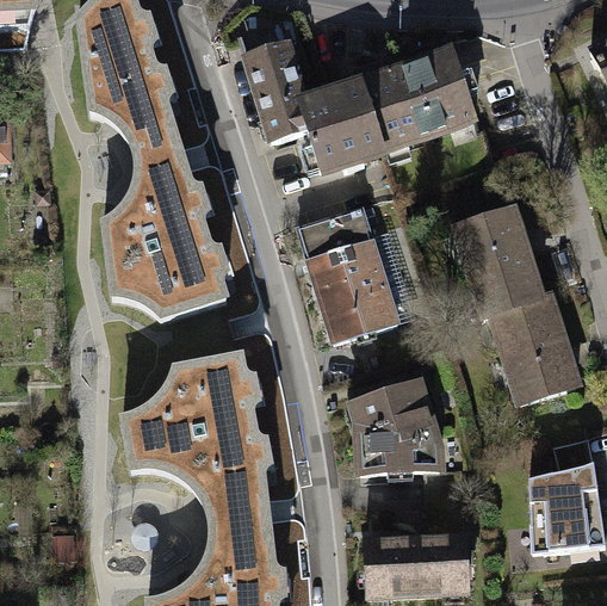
[(0,0),(0,30),(33,30),(39,6),(38,0),(0,0)]
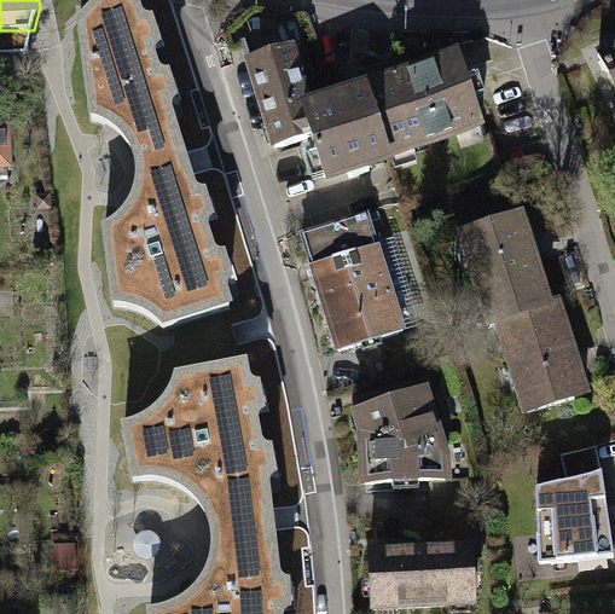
[(137,146),(140,157),(184,145),(139,1),(133,0),(104,0),(94,11),(102,35),(87,41),(96,115),(105,117),(112,120),(122,127),(129,135),(137,146)]
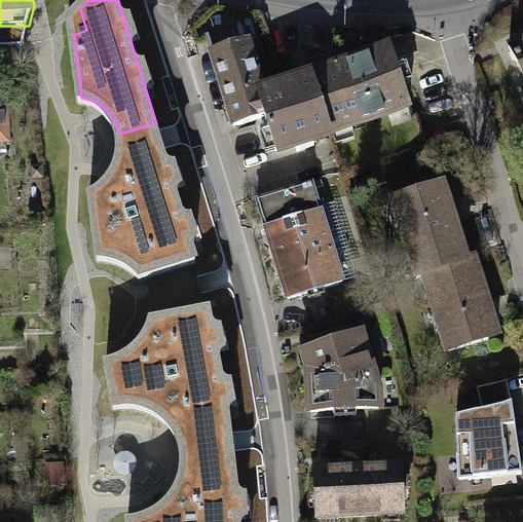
[(522,37),(511,43),(522,68),(522,37)]
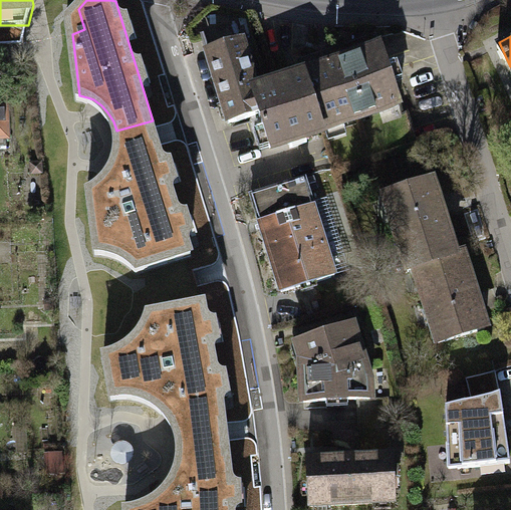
[(244,37),(210,48),(232,117),(261,108),(255,90),(261,88),(244,37)]
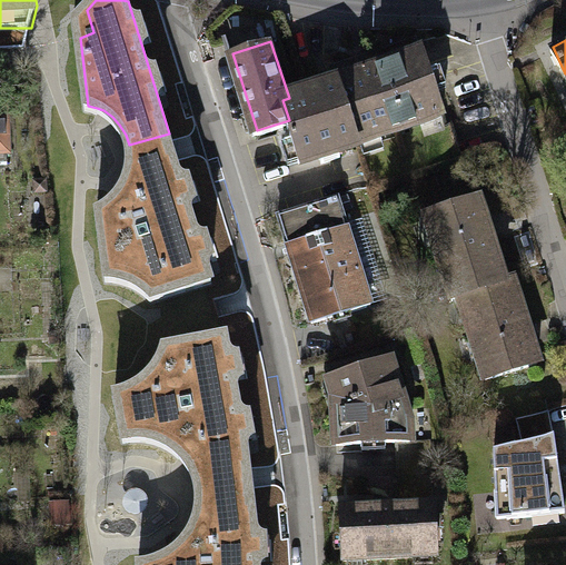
[(340,146),(446,112),(426,49),(413,52),(410,46),(396,50),(395,46),(335,63),(338,76),(300,87),(303,93),(289,98),(283,100),(289,120),(301,158),(323,151),(325,158),(343,152),(340,146)]
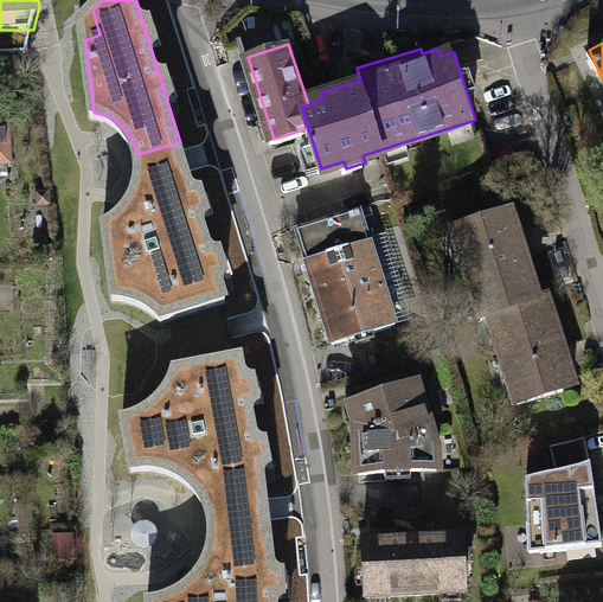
[(8,115),(0,114),(0,171),(10,171),(8,115)]
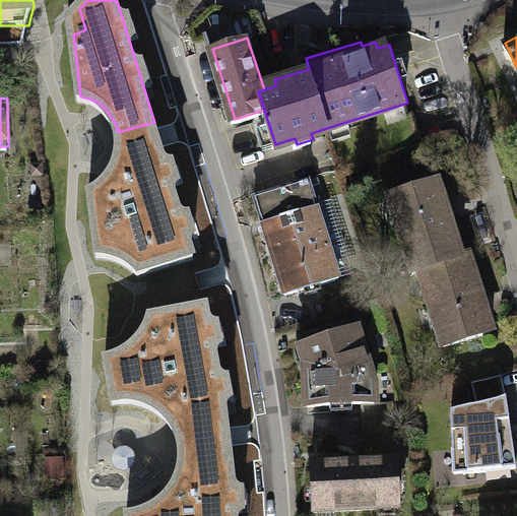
[(195,254),(154,122),(118,132),(120,143),(120,154),(116,166),(111,176),(103,186),(91,192),(98,238),(112,241),(110,255),(121,258),(144,250),(150,269),(195,254)]
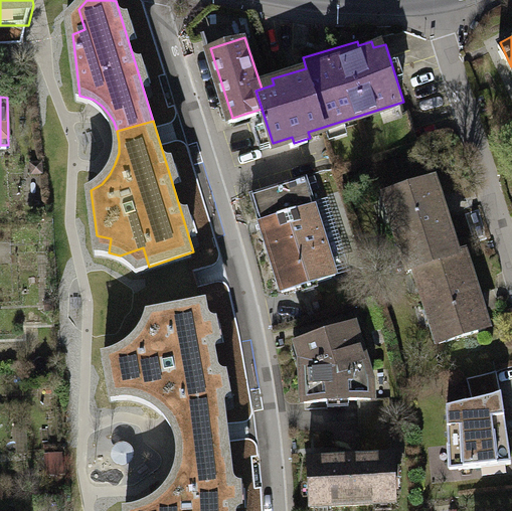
[(45,170),(45,159),(33,159),(34,170),(45,170)]
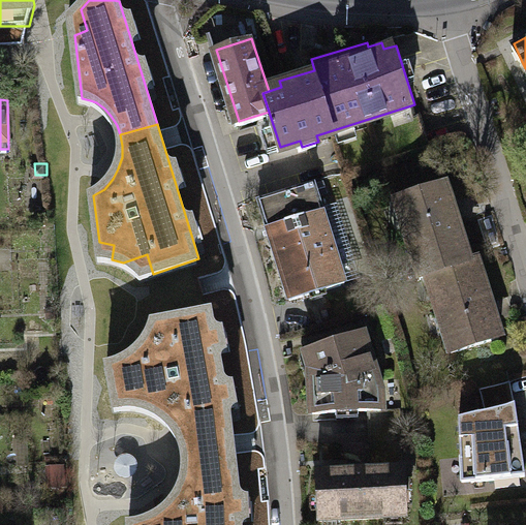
[(347,279),(316,180),(259,198),(291,297),(347,279)]
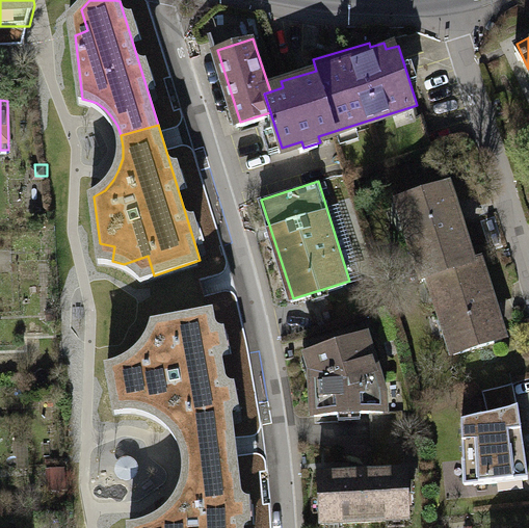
[(426,276),(433,273),(473,261),(448,184),(401,199),(426,276)]
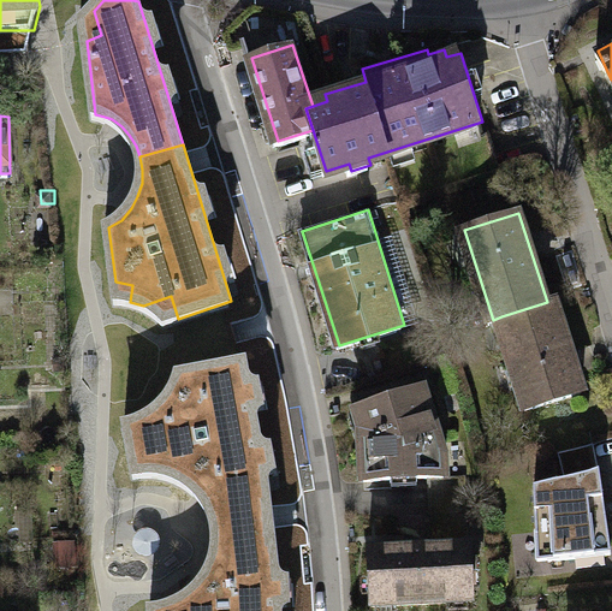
[(557,300),(547,302),(501,316),(530,405),(584,389),(574,354),(557,300)]
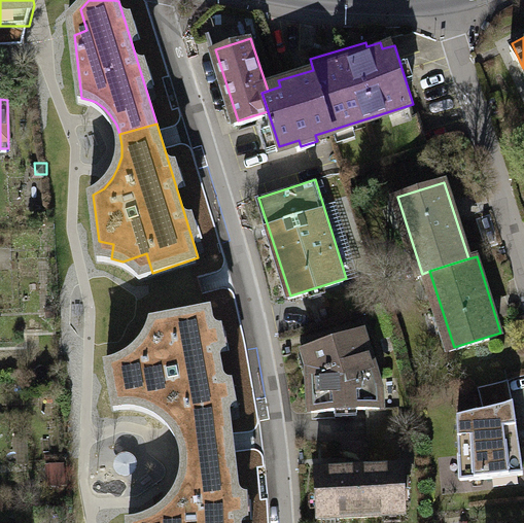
[(183,445),(186,455),(235,448),(231,406),(211,310),(165,319),(168,338),(143,343),(134,352),(121,359),(110,363),(115,393),(136,388),(139,406),(148,408),(160,414),(169,421),(175,427),(180,436),(183,445)]
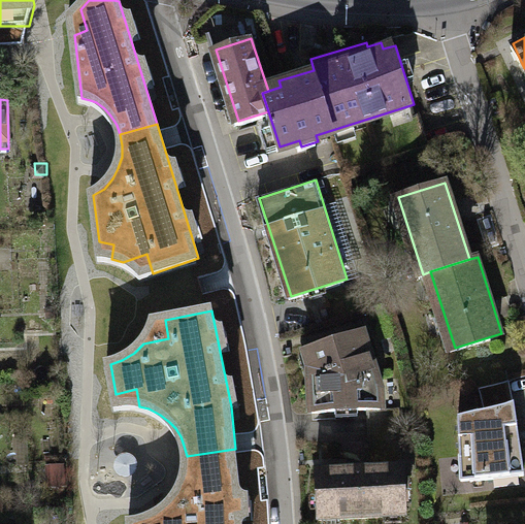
[(371,406),(372,434),(401,432),(399,405),(383,405),(383,391),(374,364),(364,332),(308,351),(318,373),(315,372),(316,408),(371,406)]
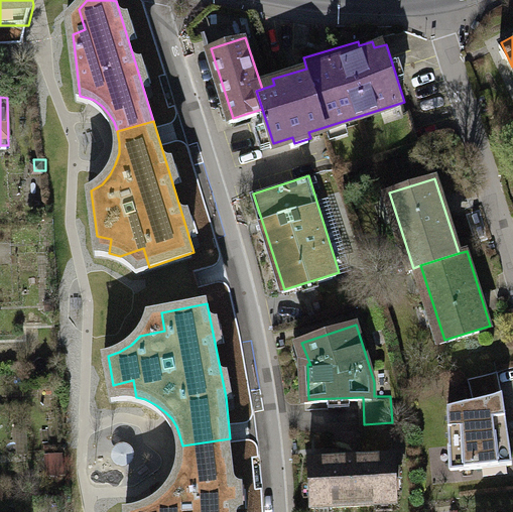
[(505,394),(451,407),(454,467),(512,459),(512,444),(505,394)]
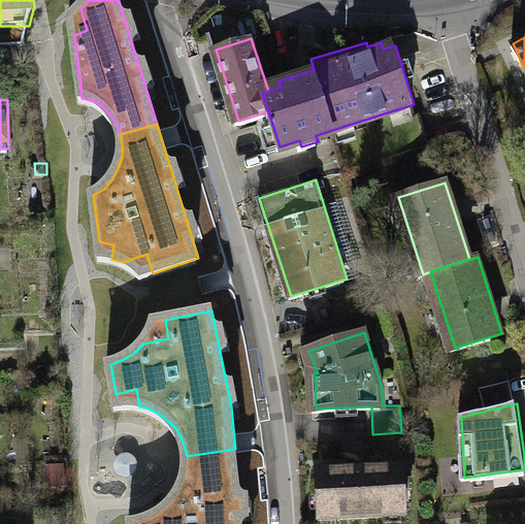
[(402,460),(401,432),(372,434),(373,461),(402,460)]
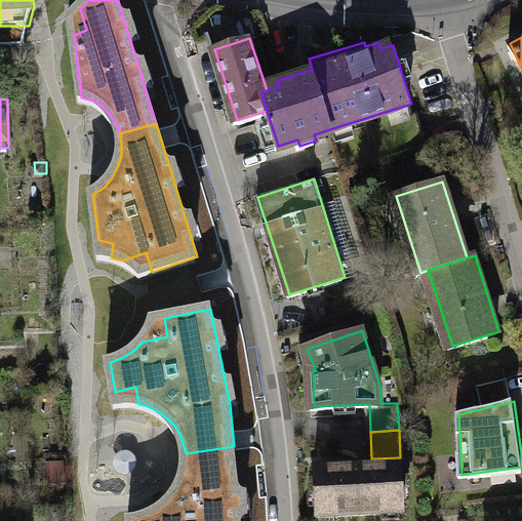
[(241,520),(240,495),(234,446),(186,453),(185,468),(183,479),(177,491),(172,498),(160,509),(152,514),(151,520),(241,520)]
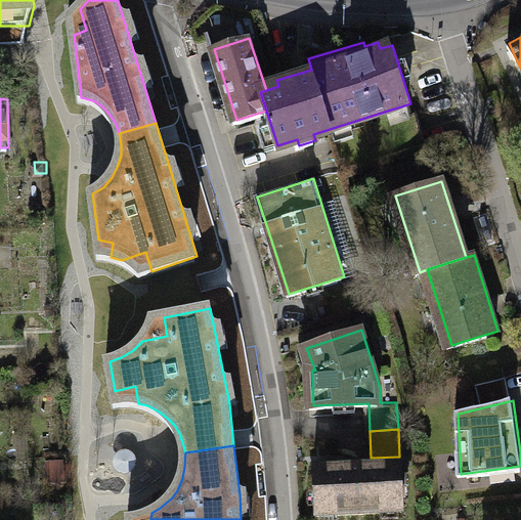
[(64,460),(49,461),(50,478),(66,477),(64,460)]
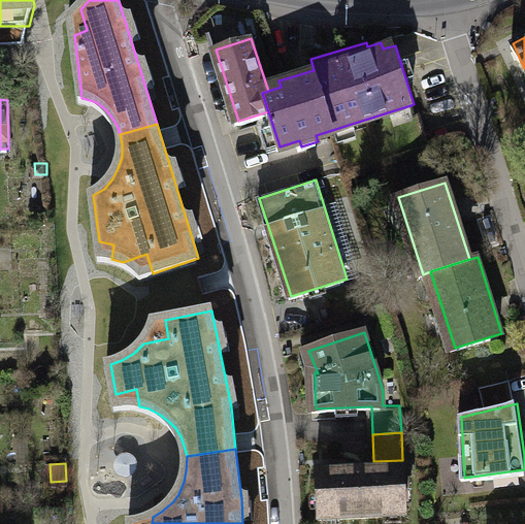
[(363,467),(320,470),(322,516),(408,511),(405,465),(363,467)]
